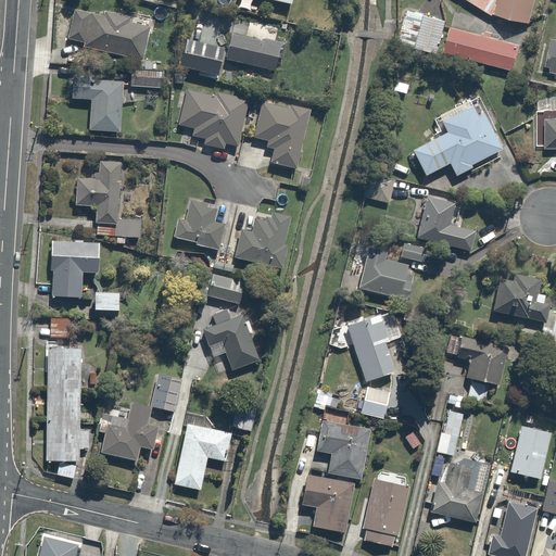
[(531,22),(536,0),(470,0),(495,15),(496,13),(531,22)]
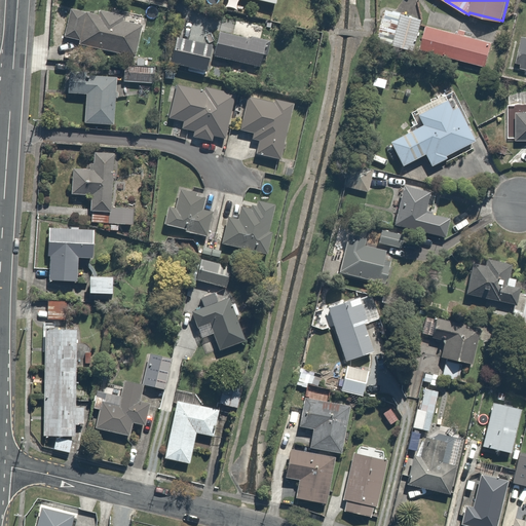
[(69,10),(62,37),(134,55),(143,22),(97,9),(95,16),(69,10)]
